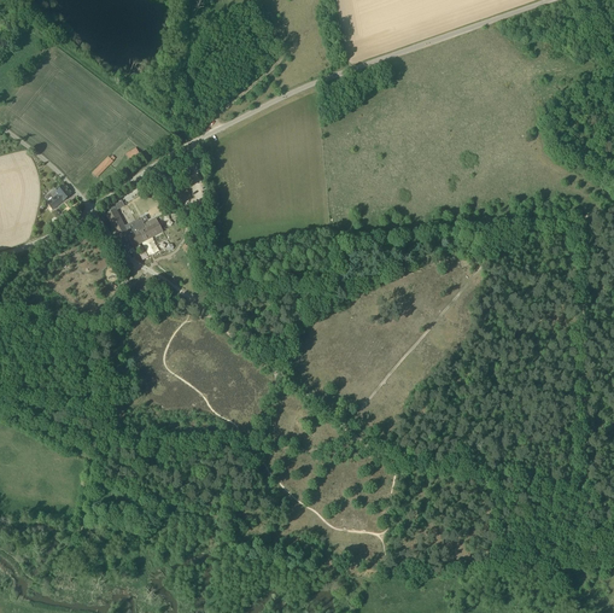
[(134,157),(144,151),(140,144),(129,150),(134,157)]
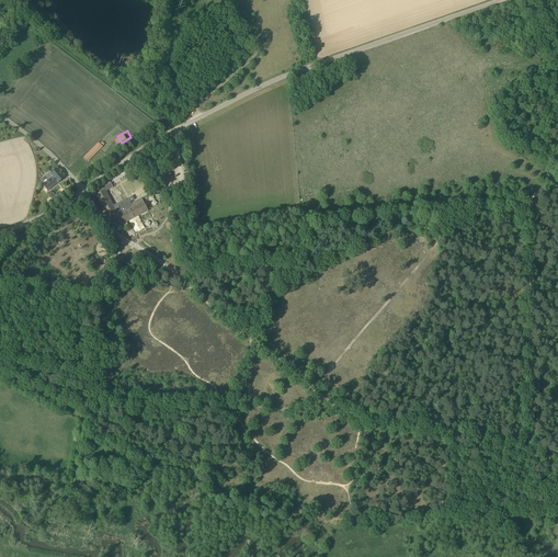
[(92,157),(107,141),(102,137),(88,152),(92,157)]
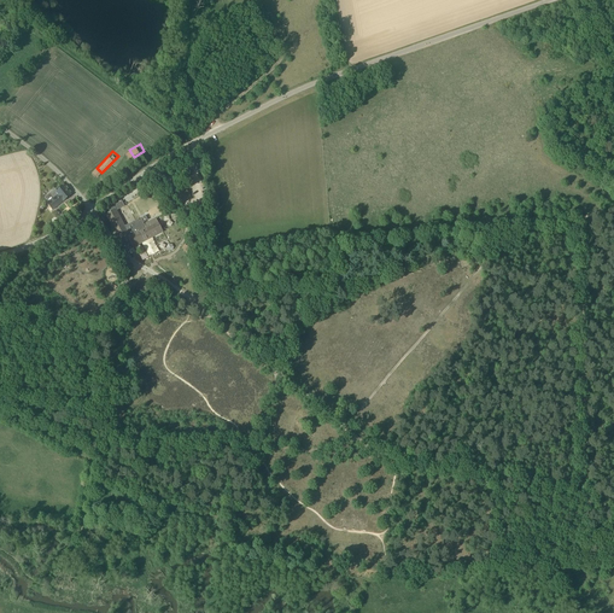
[(51,199),(57,205),(68,197),(75,191),(68,181),(60,187),(59,185),(53,190),(56,193),(57,194),(51,199)]
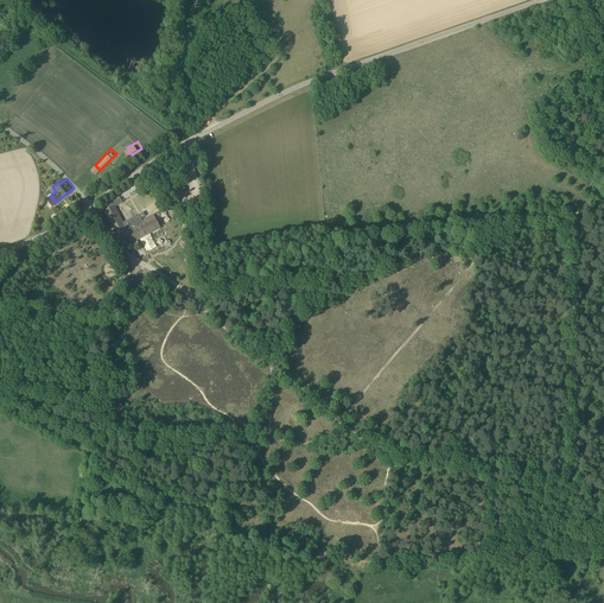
[(125,239),(133,235),(128,224),(129,223),(127,219),(126,219),(115,198),(107,203),(125,239)]
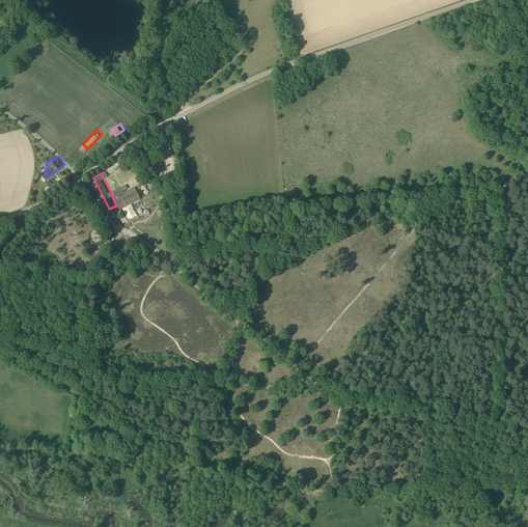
[(112,196),(116,205),(118,209),(143,195),(137,184),(135,186),(120,193),(119,192),(113,195),(112,196)]
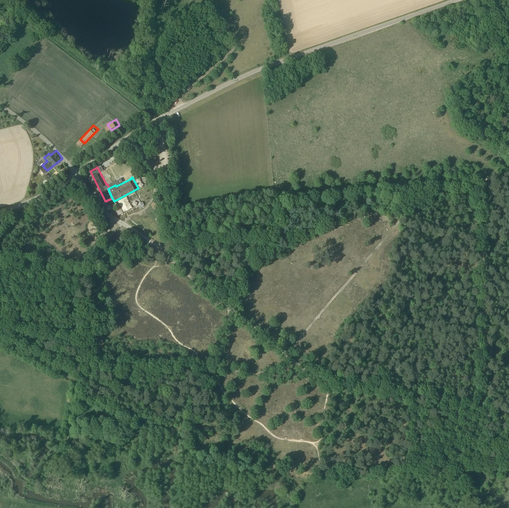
[(134,198),(135,201),(129,202),(131,208),(141,205),(138,197),(134,198)]
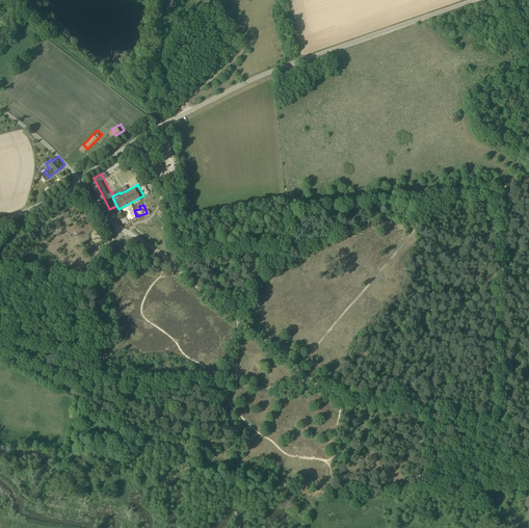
[(112,239),(120,232),(115,228),(108,235),(112,239)]
